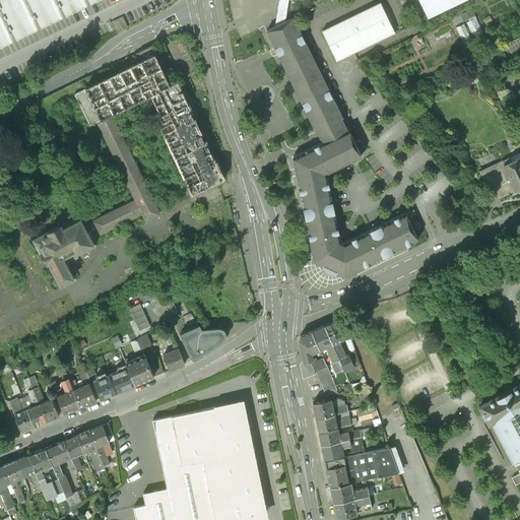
[(0,0),(0,46),(25,35),(7,0),(0,0)]
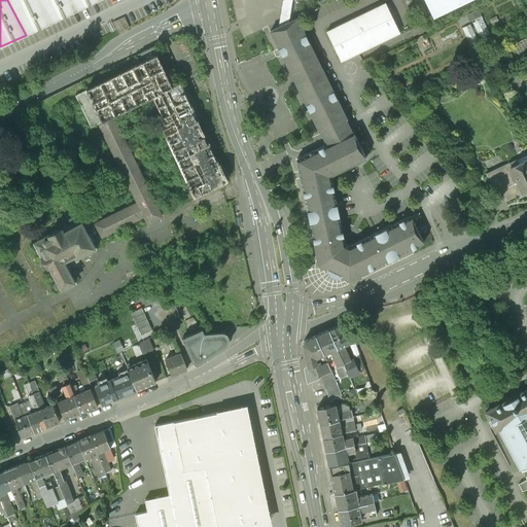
[(7,0),(26,35),(99,0),(7,0)]
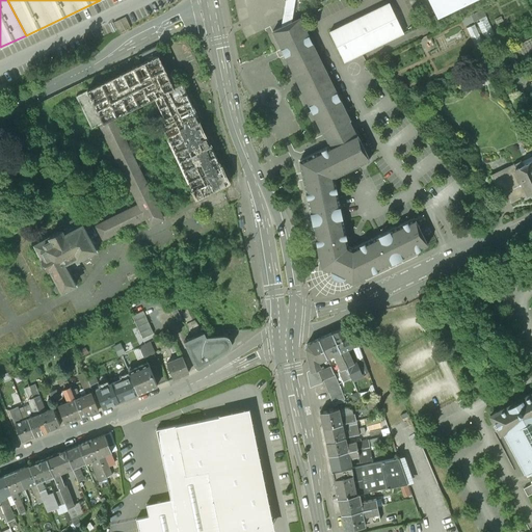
[(286,0),(283,26),(291,22),(293,0),(429,0),(437,16),(470,0),(286,0)]
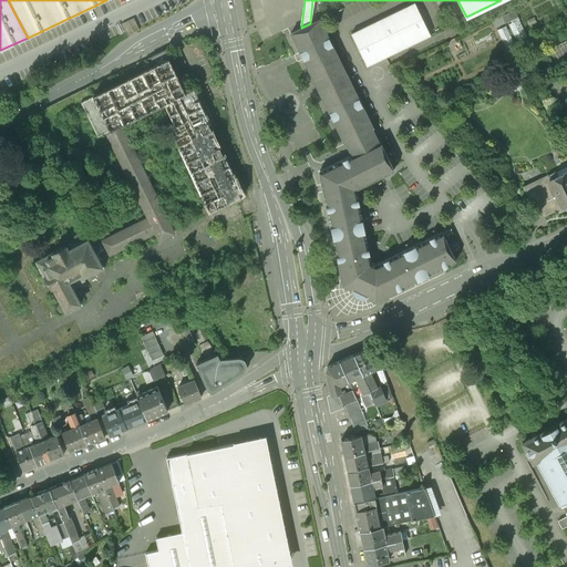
[(414,3),(351,32),(367,65),(430,35),(414,3)]
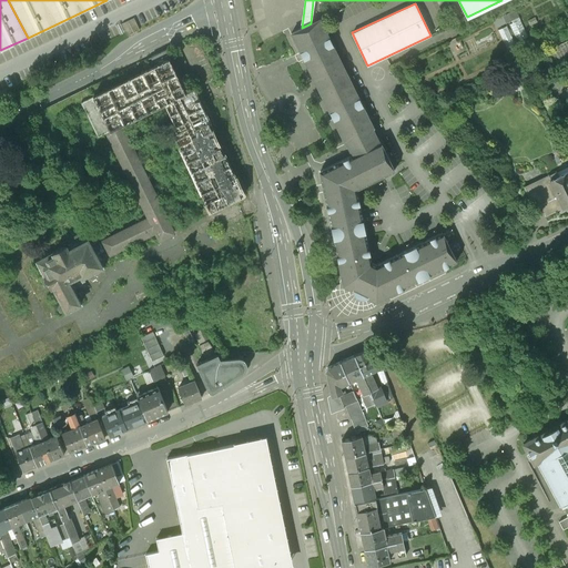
[(506,46),(528,37),(516,8),(494,18),(506,46)]
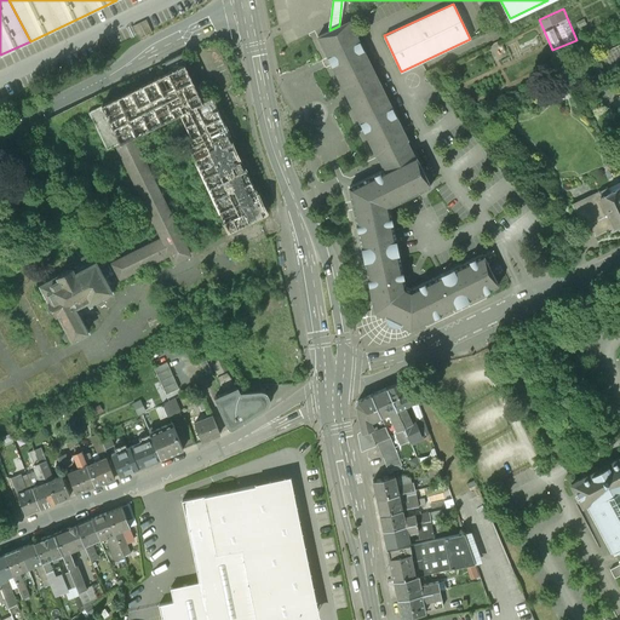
[(133,27),(139,39),(153,33),(150,29),(147,19),(133,27)]
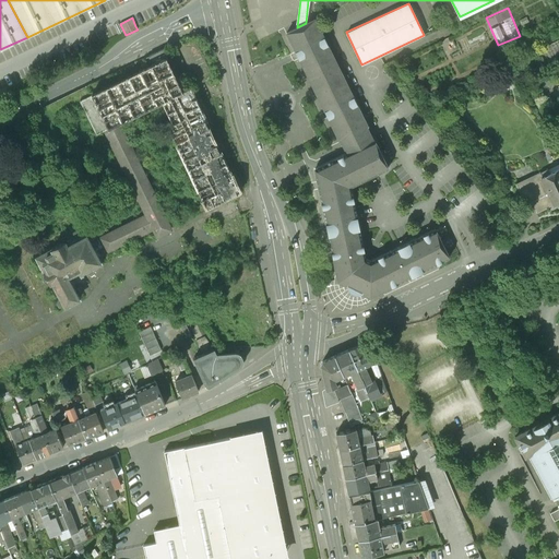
[(354,97),(316,19),(306,23),(297,27),(287,33),(296,51),(297,51),(298,54),(299,57),(299,58),(320,100),(339,140),(340,139),(347,153),(332,159),(314,167),(334,261),(337,280),(347,285),(348,288),(351,290),(354,293),(357,293),(360,292),(370,296),(390,286),(449,258),(436,229),(370,261),(366,259),(352,186),(370,178),(388,169),(375,140),(373,141),(367,127),(368,126),(357,104),(356,104),(355,100),(353,98),(354,97)]
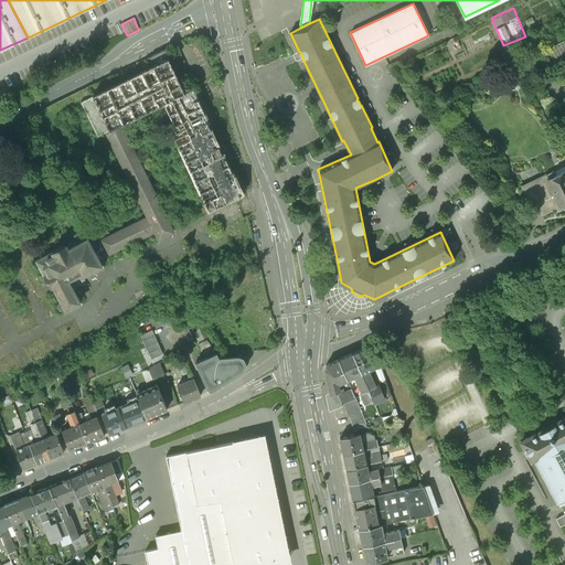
[(554,60),(564,55),(564,48),(562,41),(548,48),(554,60)]
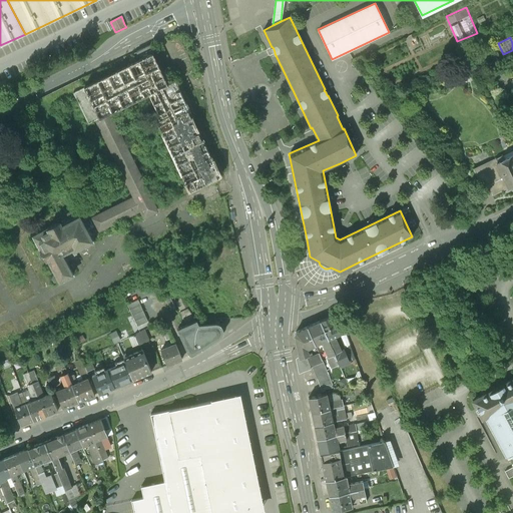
[(151,47),(32,105),(47,135),(60,129),(50,107),(74,95),(88,125),(94,122),(133,199),(91,220),(96,229),(87,233),(75,211),(57,221),(59,225),(34,239),(41,252),(39,258),(41,261),(46,263),(46,264),(48,263),(56,277),(56,278),(53,282),(55,285),(59,285),(73,278),(67,266),(65,263),(76,257),(75,255),(82,251),(80,249),(92,243),(90,238),(140,213),(143,219),(157,212),(110,115),(142,99),(152,119),(153,118),(189,193),(219,179),(218,178),(219,177),(212,162),(212,163),(201,141),(200,142),(187,114),(189,113),(177,88),(174,83),(167,86),(152,55),(155,54),(151,47)]
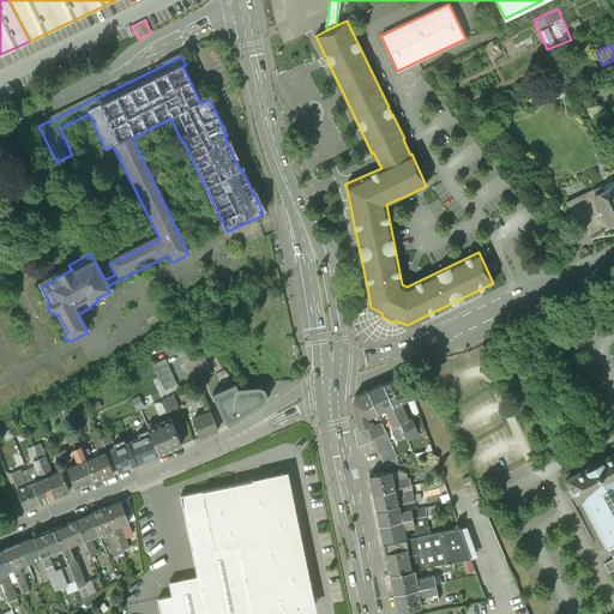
[(613,185),(603,190),(601,185),(593,188),(593,191),(567,203),(566,200),(565,202),(575,220),(583,220),(584,221),(602,212),(609,224),(611,224),(612,226),(613,226),(613,185)]
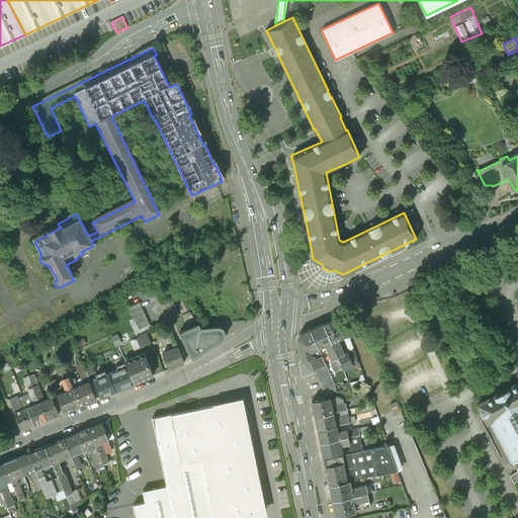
[(508,179),(493,186),(498,197),(514,189),(508,179)]
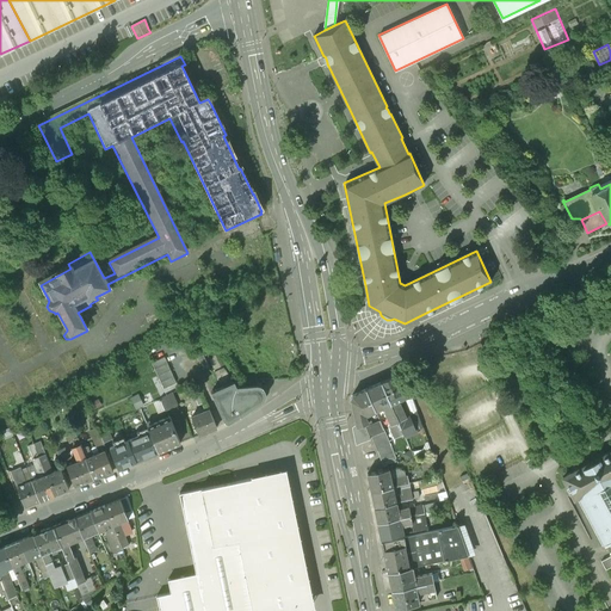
[(223,368),(221,369),(213,351),(205,352),(221,387),(233,382),(223,368)]
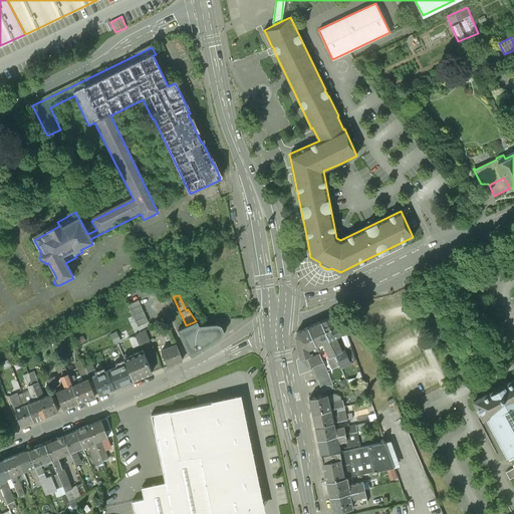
[(176,309),(171,298),(166,301),(171,311),(176,309)]
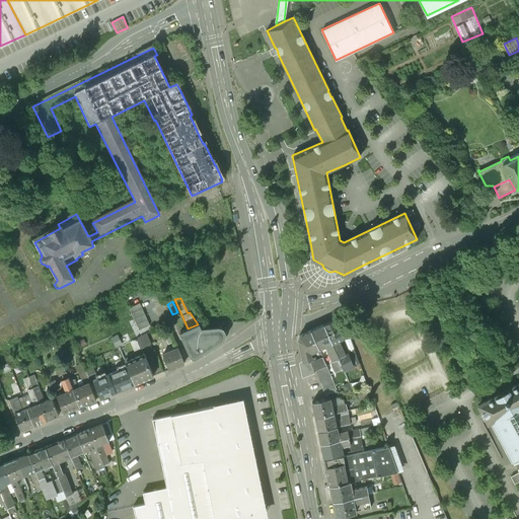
[(140,303),(130,307),(139,329),(149,325),(140,303)]
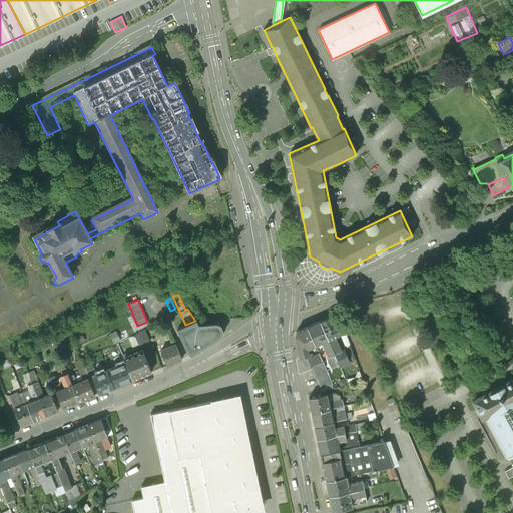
[(342,333),(338,323),(335,325),(330,316),(320,321),(334,353),(341,350),(336,338),(335,339),(334,337),(342,333)]
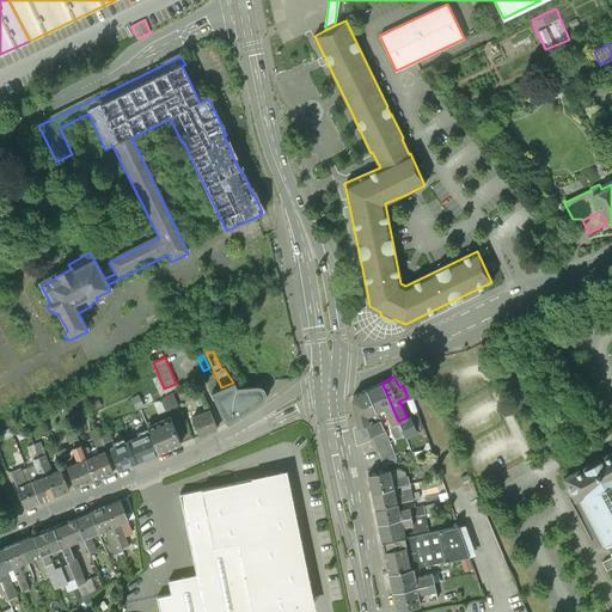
[(221,387),(212,392),(225,421),(225,422),(227,422),(228,422),(230,422),(240,415),(240,416),(263,402),(265,398),(265,393),(263,390),(261,387),(257,386),(236,387),(233,383),(221,387)]
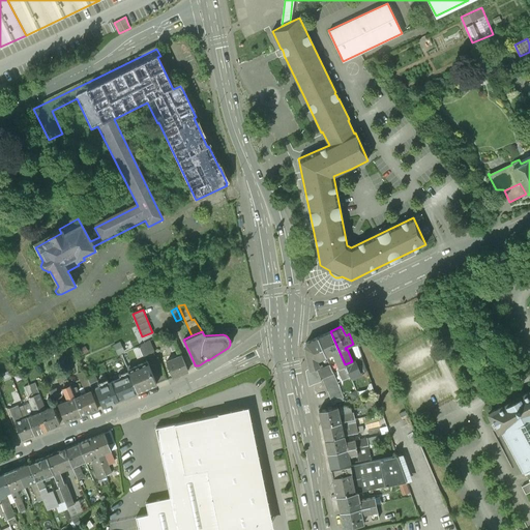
[(345,364),(330,331),(317,337),(325,356),(332,352),(333,354),(333,356),(335,361),(339,369),(345,365),(345,364)]
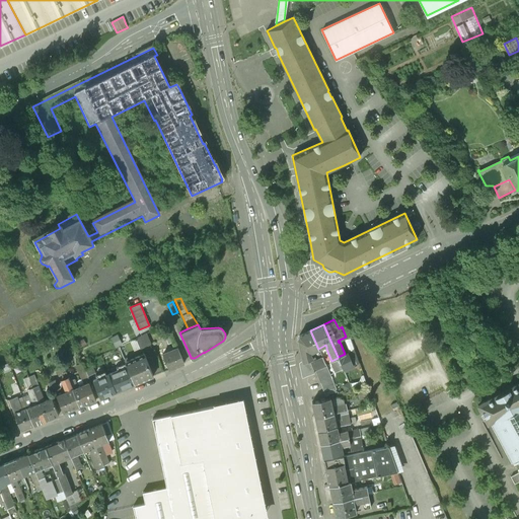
[(310,330),(299,336),(297,340),(302,363),(309,360),(313,358),(310,353),(319,349),(318,349),(310,330)]
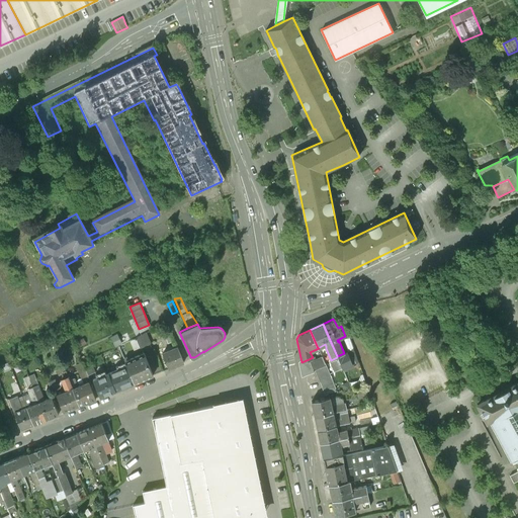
[(146,333),(136,338),(139,347),(150,343),(146,333)]
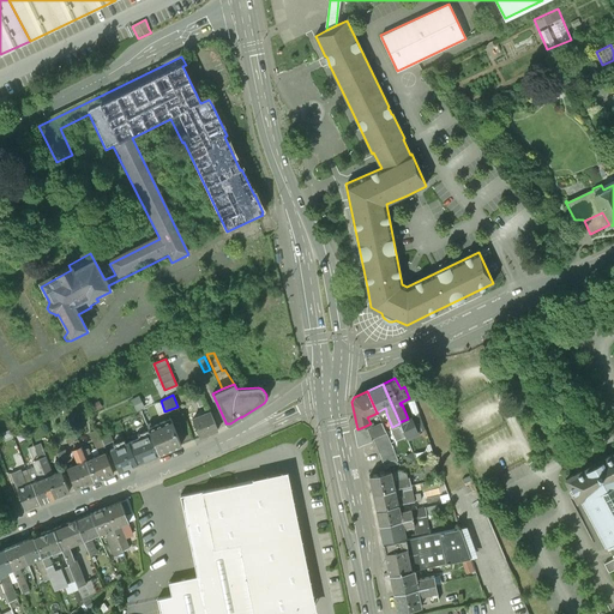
[(209,411),(193,419),(200,437),(217,429),(209,411)]
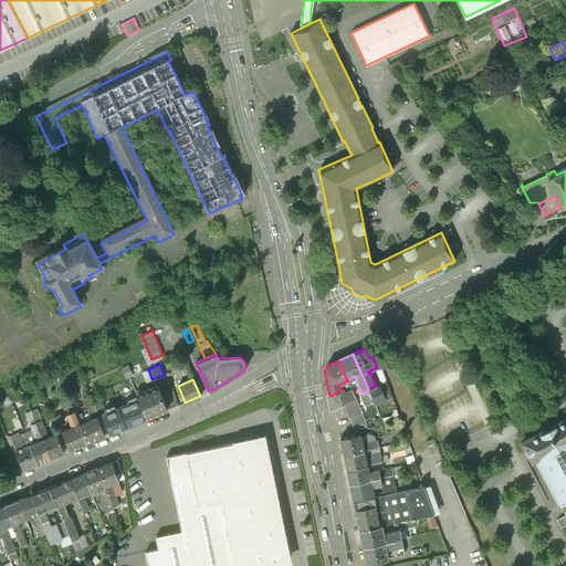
[(376,386),(368,389),(368,390),(374,404),(391,396),(386,381),(376,386)]
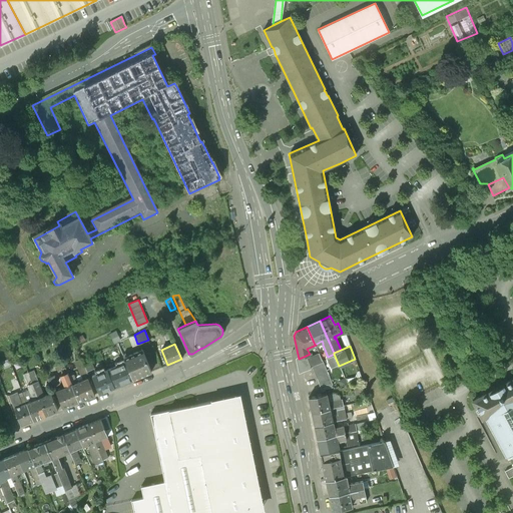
[(142,350),(127,356),(126,354),(123,355),(126,363),(132,380),(151,372),(142,350)]
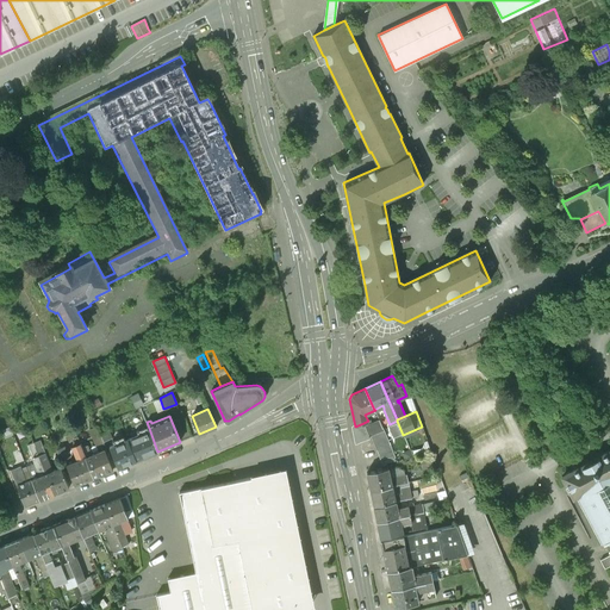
[(386,416),(379,419),(379,421),(383,428),(390,424),(386,416)]
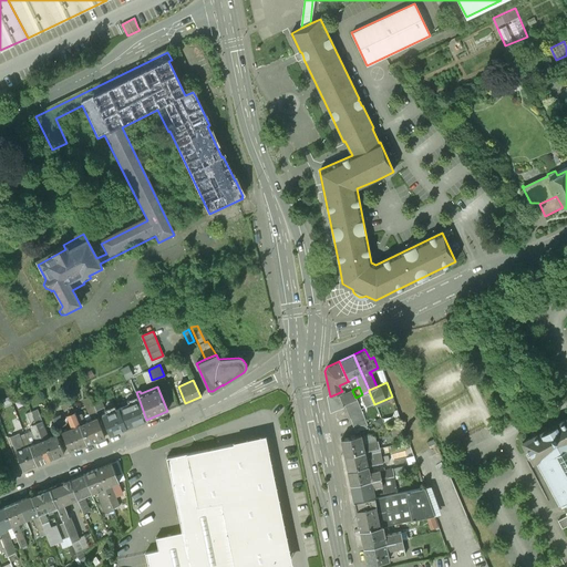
[(352,391),(339,397),(338,393),(330,397),(329,398),(331,410),(344,404),(350,418),(362,413),(356,398),(352,391)]
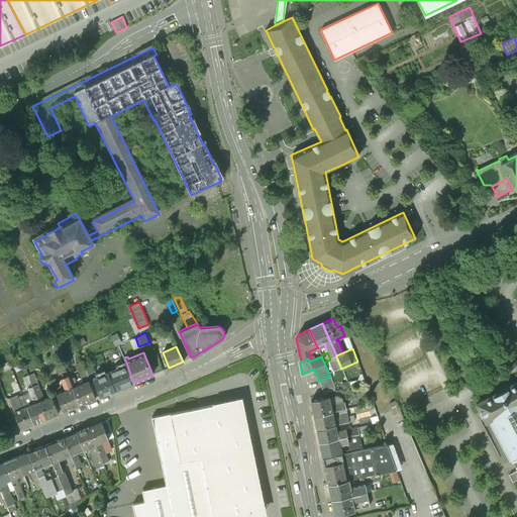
[(91,366),(88,359),(82,363),(87,374),(94,371),(92,365),(91,366)]
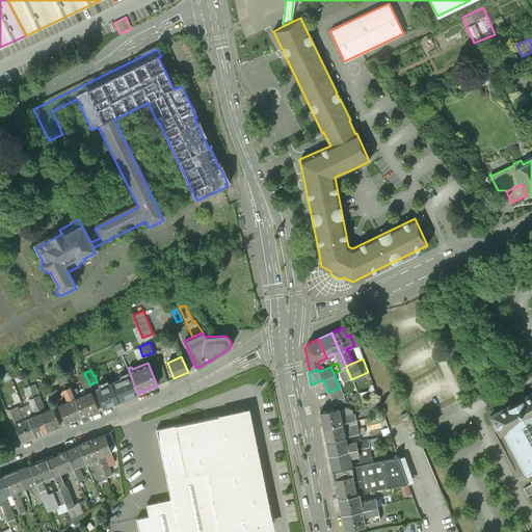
[(84,372),(79,374),(84,387),(89,384),(84,373),(84,372)]
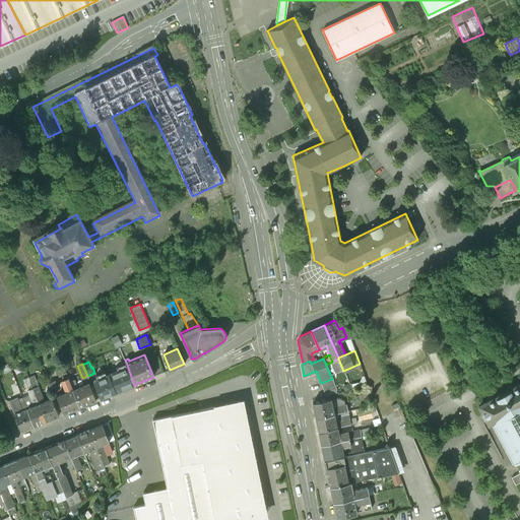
[(128,368),(109,375),(116,392),(134,385),(128,368)]
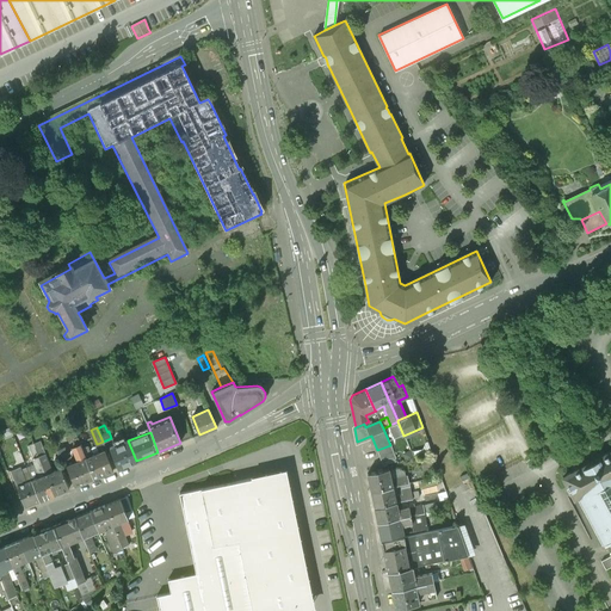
[(128,440),(115,445),(113,442),(109,444),(118,469),(136,461),(128,440)]
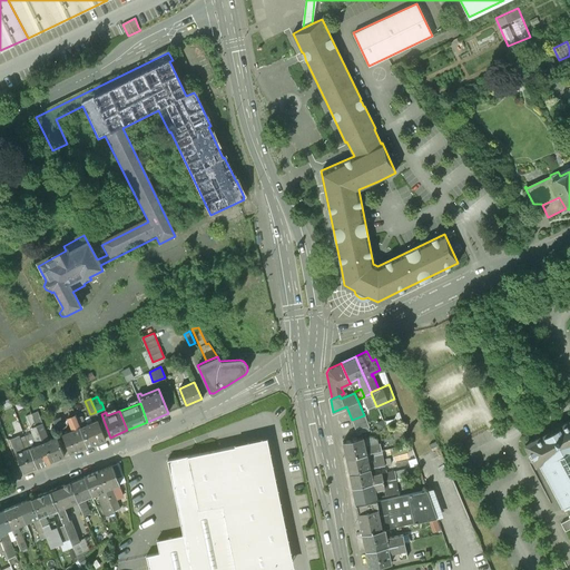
[(31,414),(36,425),(42,423),(40,419),(38,412),(31,414)]
